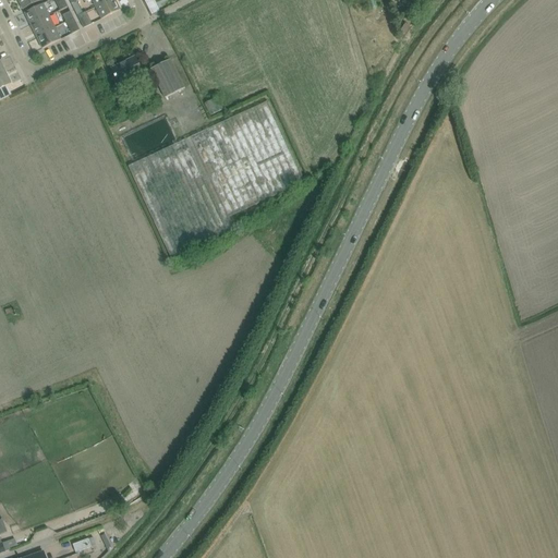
[(17,0),(23,10),(41,0),(40,0),(17,0)]
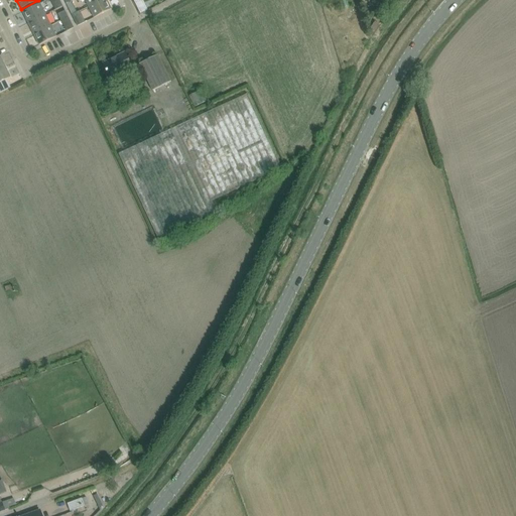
[(106,0),(102,0),(89,7),(94,18),(111,9),(106,0)]
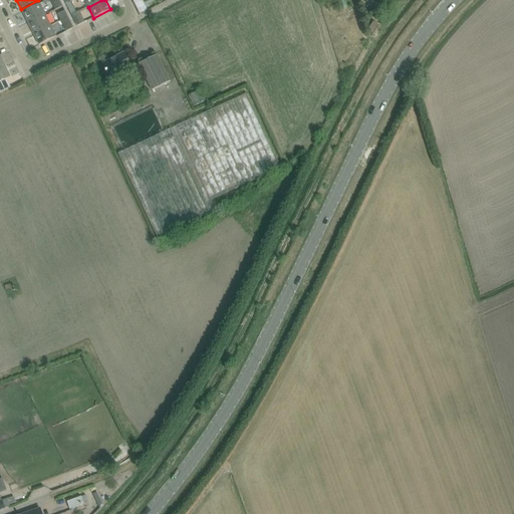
[(76,12),(71,2),(66,4),(72,15),(79,11),(76,12)]
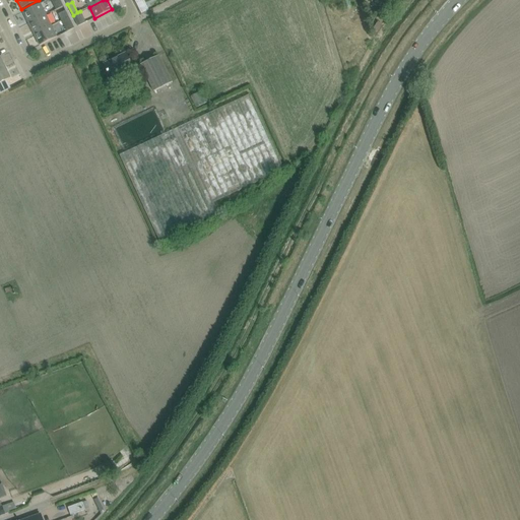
[(22,12),(28,23),(46,14),(40,4),(22,12)]
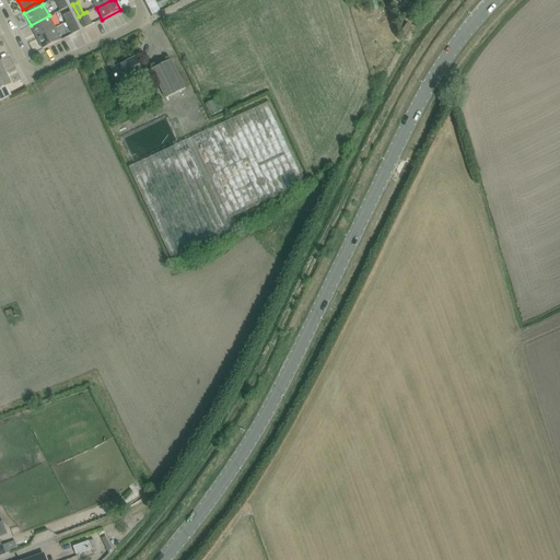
[(155,4),(149,8),(152,14),(159,11),(155,4)]
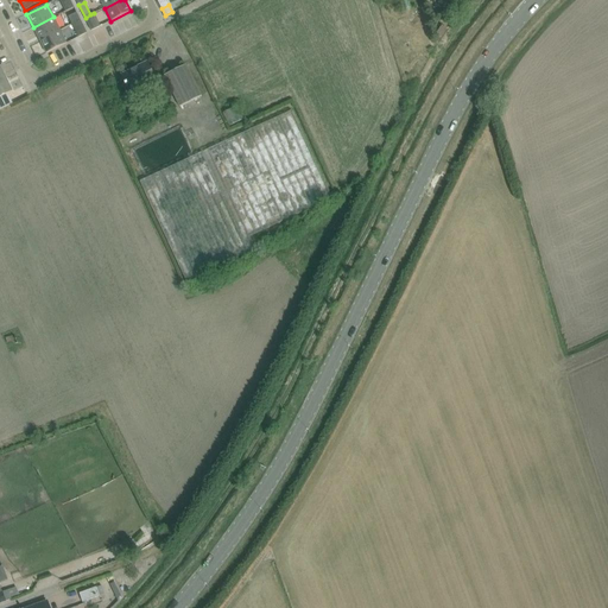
[(68,17),(73,24),(81,20),(76,12),(68,17)]
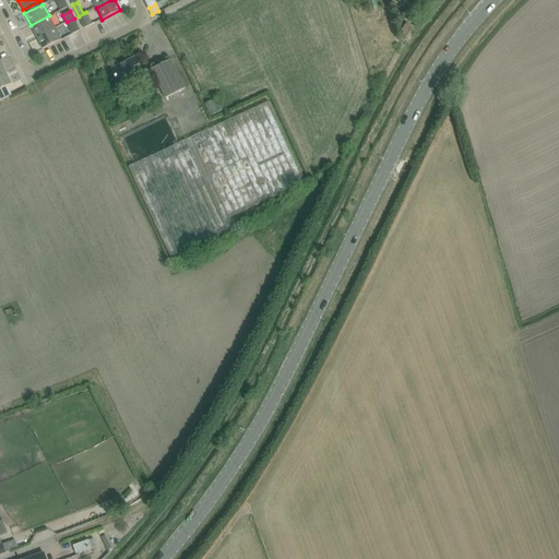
[(86,12),(79,16),(84,28),(93,24),(86,12)]
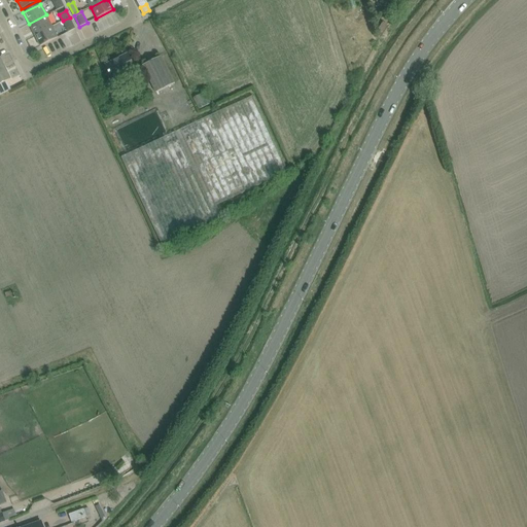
[(34,35),(51,26),(46,14),(29,24),(34,35)]
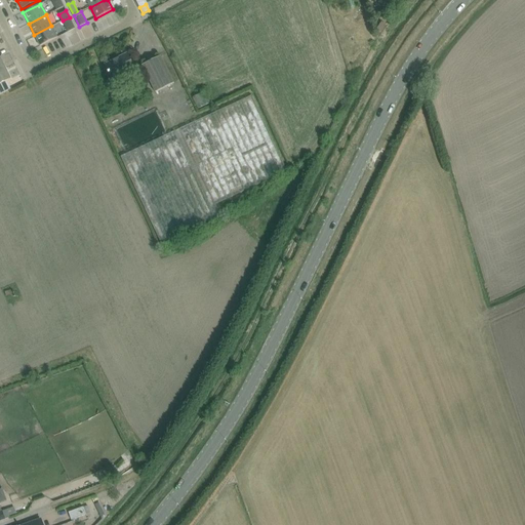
[(75,29),(70,17),(63,21),(68,32),(75,29)]
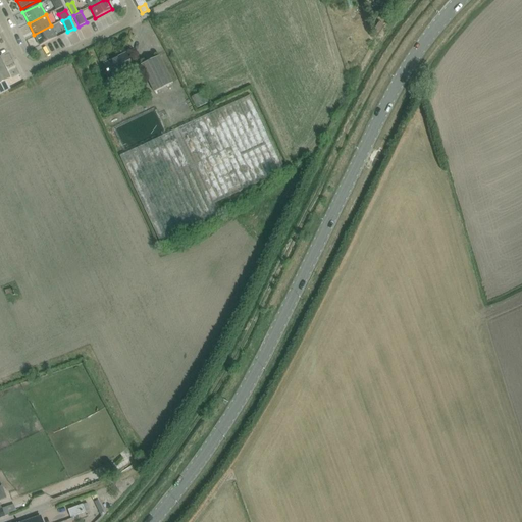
[(51,25),(34,35),(40,46),(57,37),(51,25)]
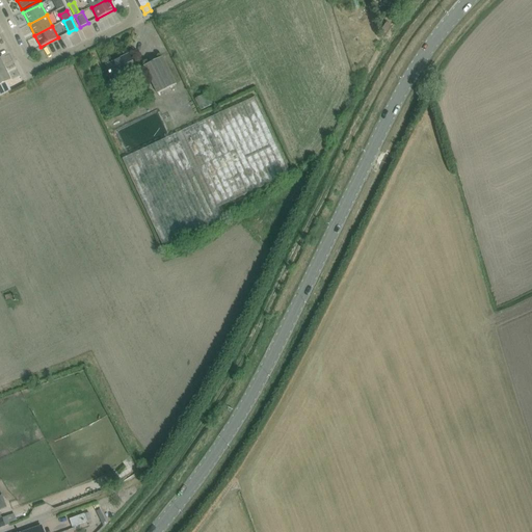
[(129,54),(105,65),(113,82),(136,71),(129,54)]
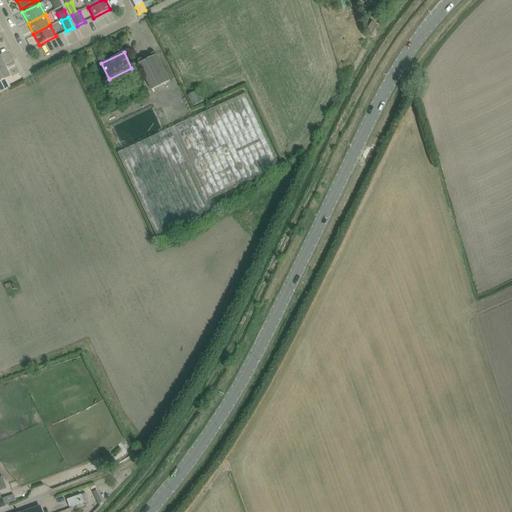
[(138,63),(142,72),(151,90),(163,85),(164,87),(170,84),(169,82),(156,55),(138,63)]
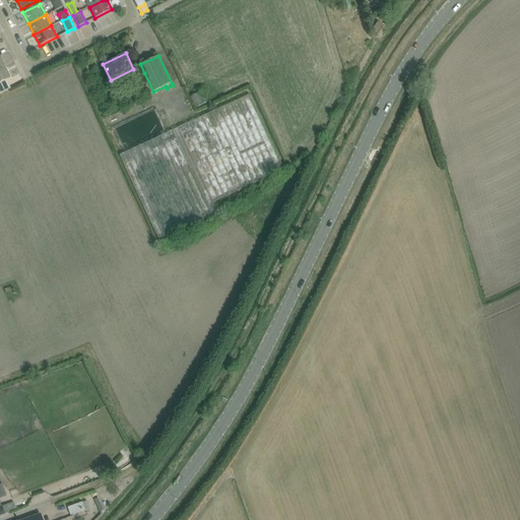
[(10,78),(5,68),(0,70),(0,92),(10,88),(6,80),(10,78)]
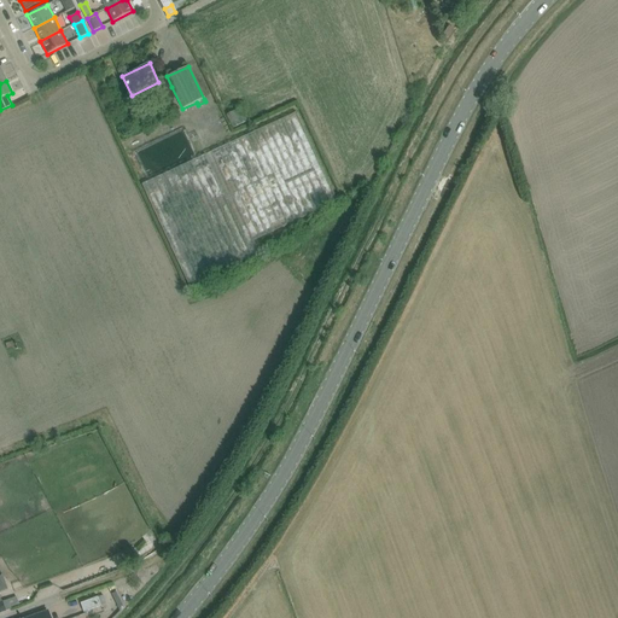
[(188,286),(260,254),(254,240),(338,202),(297,114),(141,184),(188,286)]
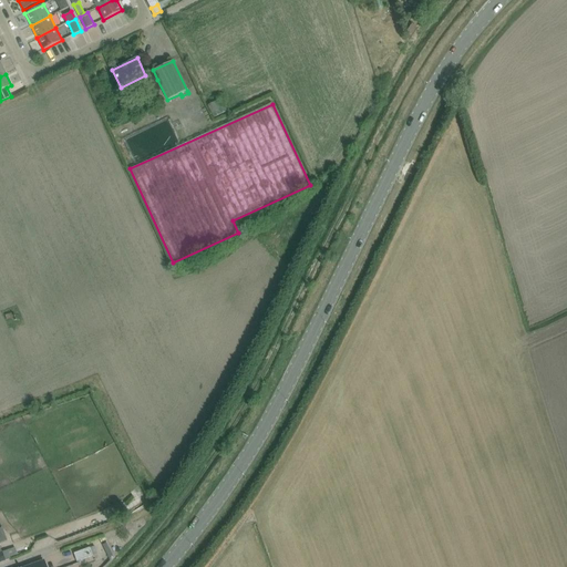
[(198,297),(206,291),(192,274),(184,279),(192,288),(198,297)]
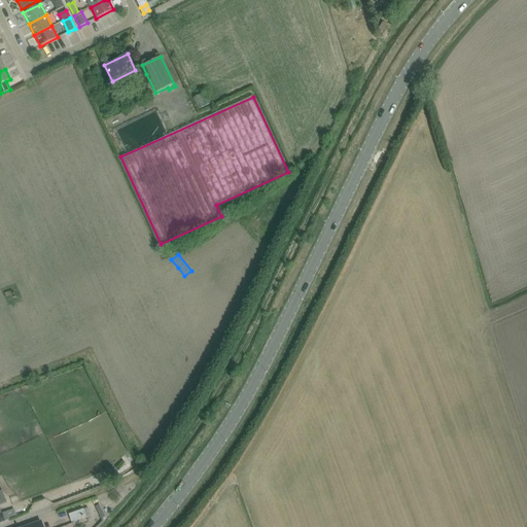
[(116,475),(113,468),(103,475),(106,481),(116,475)]
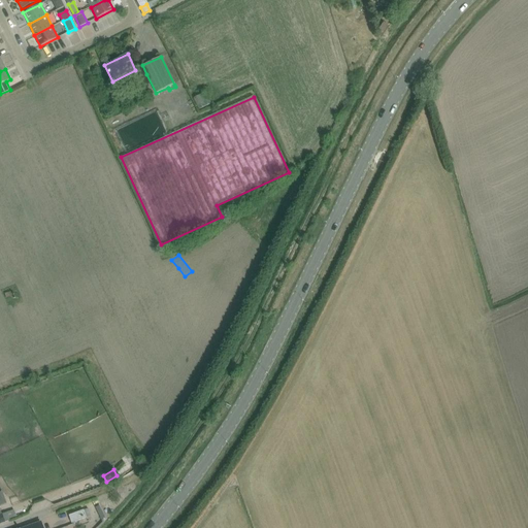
[(83,509),(69,515),(71,523),(86,518),(83,509)]
